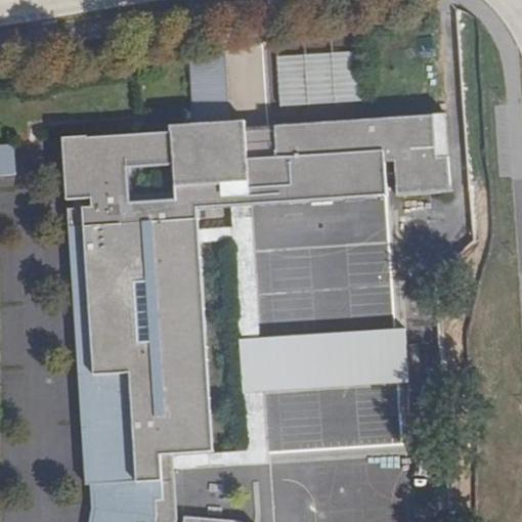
[(358,50),(276,55),(279,105),(361,99),(358,50)]
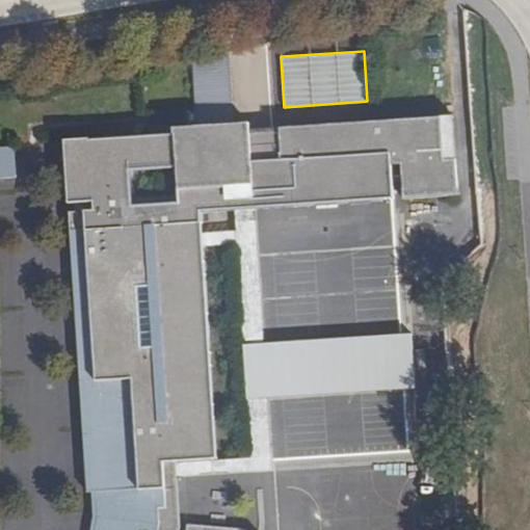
[(69,231),(76,230),(93,491),(94,491),(96,515),(93,529),(169,529),(170,524),(167,471),(166,459),(207,457),(200,336),(208,335),(200,210),(200,205),(378,191),(379,196),(382,196),(382,197),(392,196),(390,162),(400,161),(401,187),(400,187),(401,196),(458,193),(457,190),(455,190),(453,158),(443,159),(440,116),(367,120),(367,121),(279,126),(280,146),(234,149),(233,130),(228,58),(191,60),(195,108),(200,107),(201,133),(196,133),(71,141),(76,210),(68,211),(69,231)]
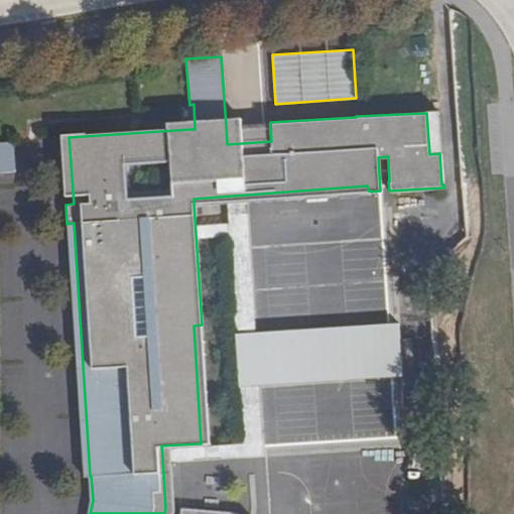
[(436,112),(426,113),(429,154),(439,153),(436,112)]
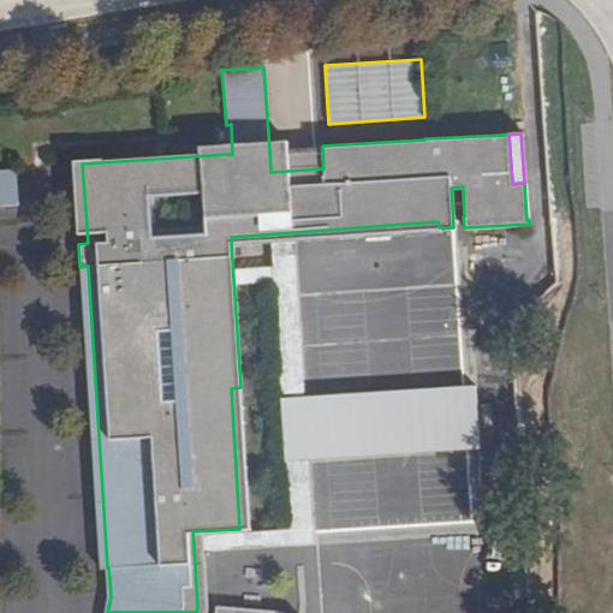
[(322,146),(269,150),(271,172),(323,168),(322,146)]
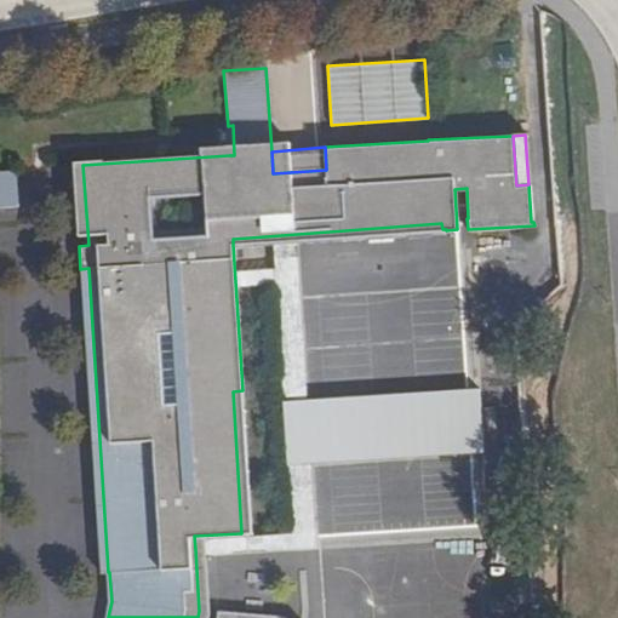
[(15,170),(0,170),(0,206),(17,205),(15,170)]
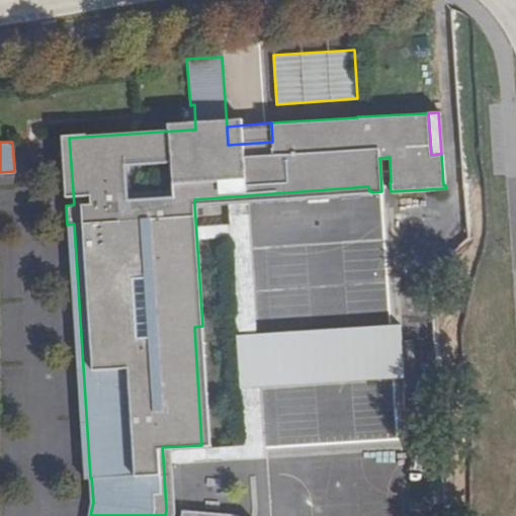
[(368,186),(194,199),(194,204),(228,202),(244,201),(369,191),(368,186)]
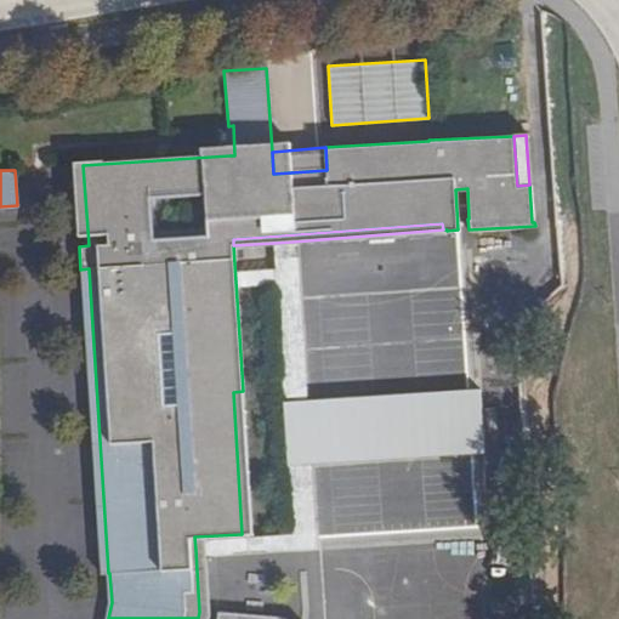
[(293,242),(273,243),(284,413),(304,410),(293,242)]
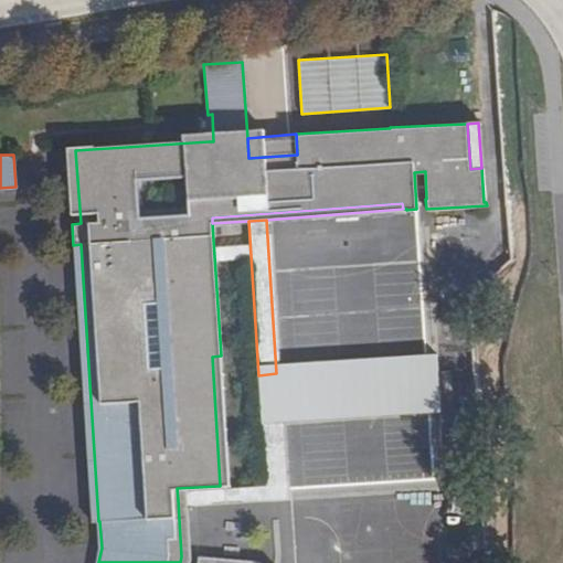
[(81,244),(73,245),(91,521),(98,521),(81,244)]
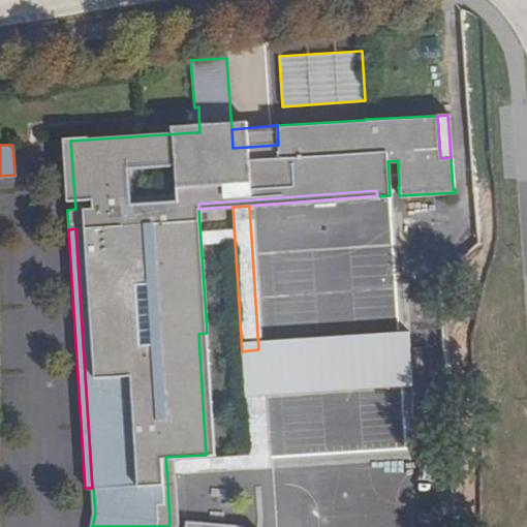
[(407,330),(373,332),(373,343),(375,375),(376,385),(410,383),(407,330)]
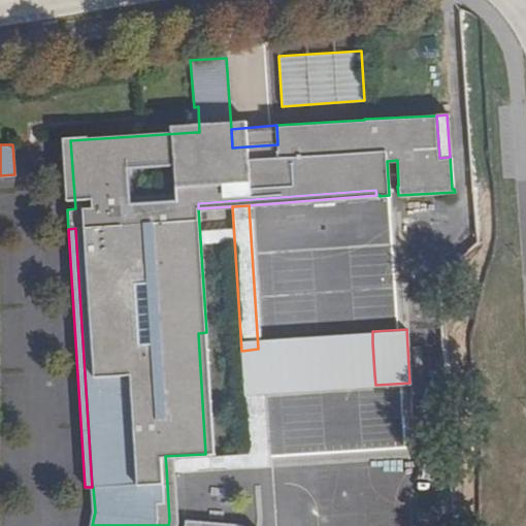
[(206,332),(198,333),(205,454),(214,453),(206,332)]
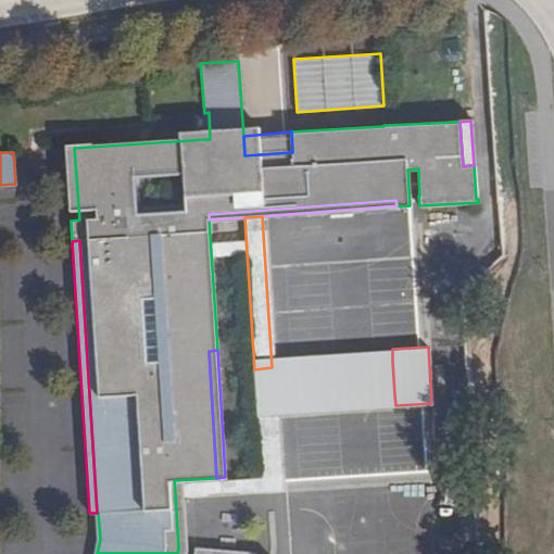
[(272,367),(254,369),(255,403),(274,402),(394,394),(392,361),(272,367)]
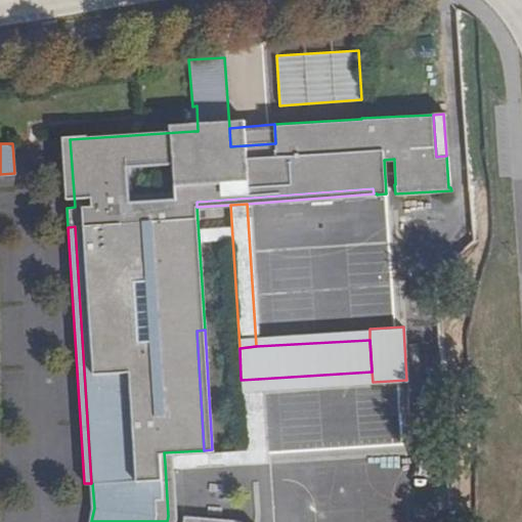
[(241,380),(246,447),(262,446),(258,379),(241,380)]
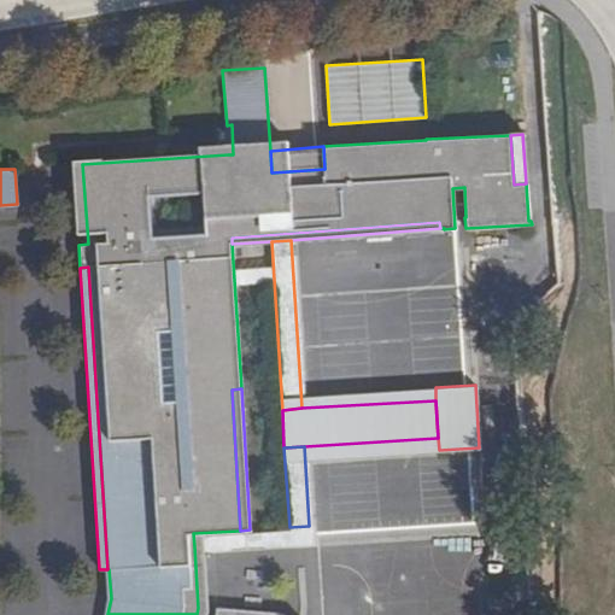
[(420,519),(480,521),(482,467),(415,464),(414,487),(421,487),(420,519)]
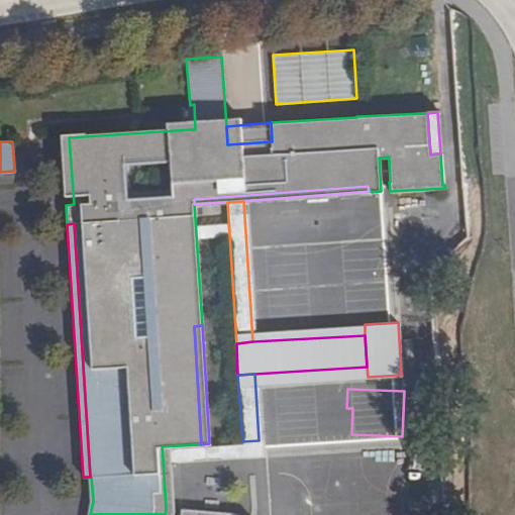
[(201,444),(162,446),(163,457),(260,452),(259,440),(242,441),(209,443),(201,444)]
